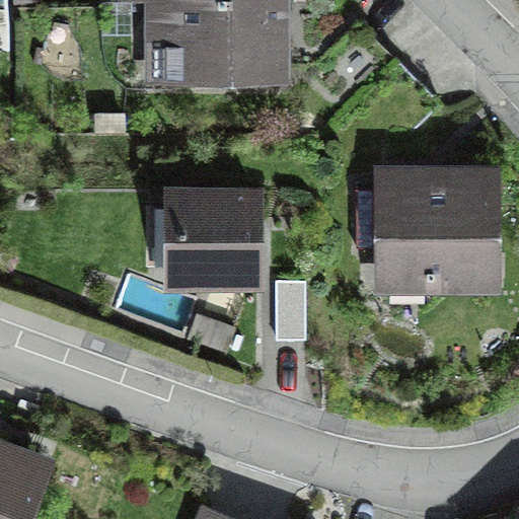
[(167,0),(167,76),(285,76),(285,0),(167,0)]
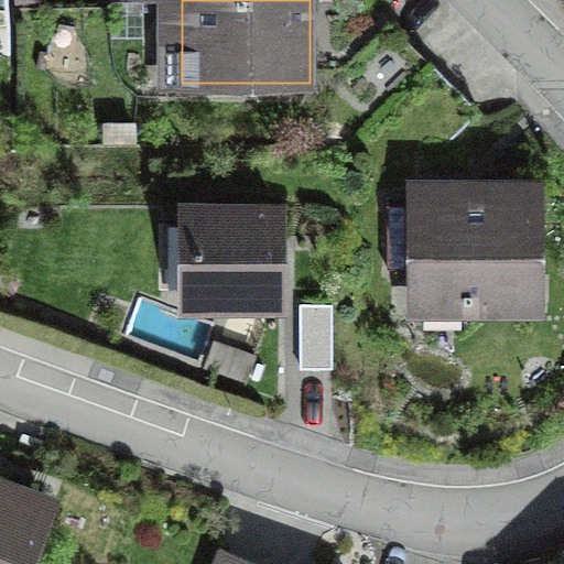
[(388,205),(388,269),(420,269),(421,281),(462,280),(463,302),(532,302),(531,204),(388,205)]
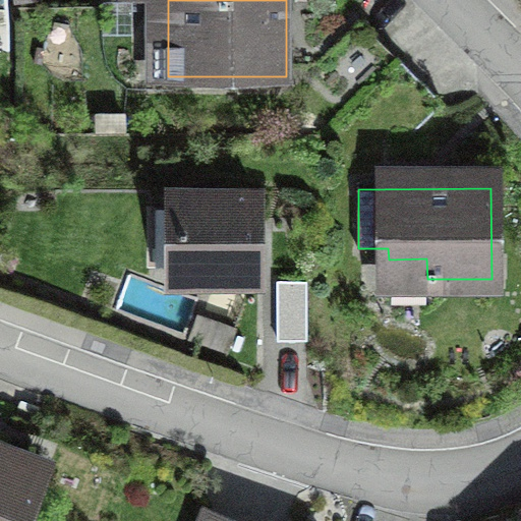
[(179,193),(177,280),(256,281),(257,194),(179,193)]
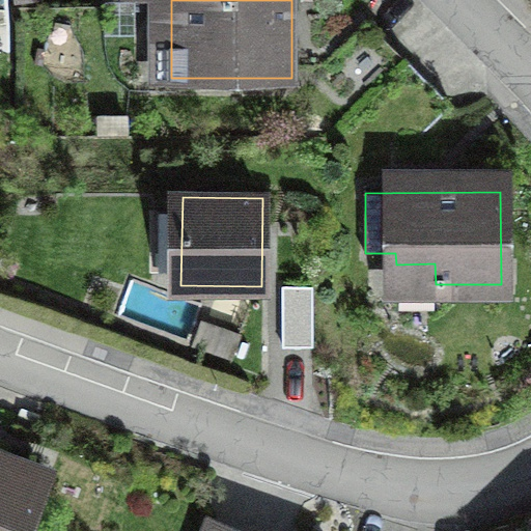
[(313,287),(283,286),(282,345),(313,345),(313,287)]
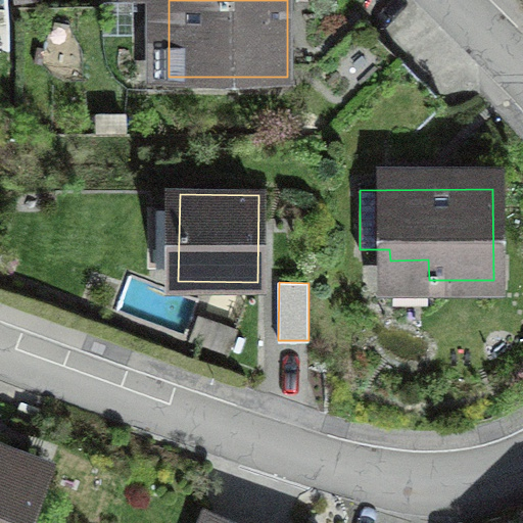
[(0,522),(18,522),(39,470),(0,455),(0,522)]
